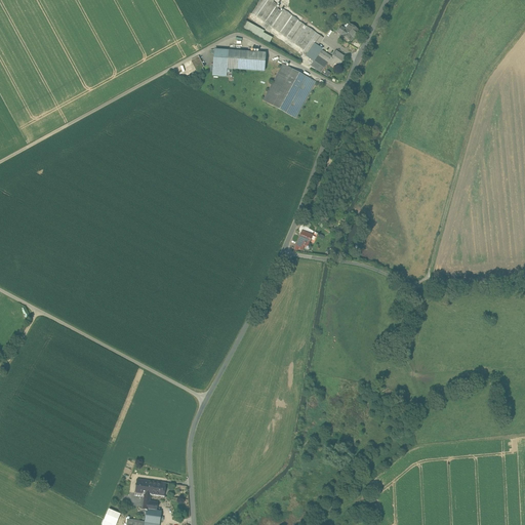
[(268,0),(258,0),(249,13),(255,16),(265,24),(276,8),(278,5),(273,2),(272,3),(268,0)]
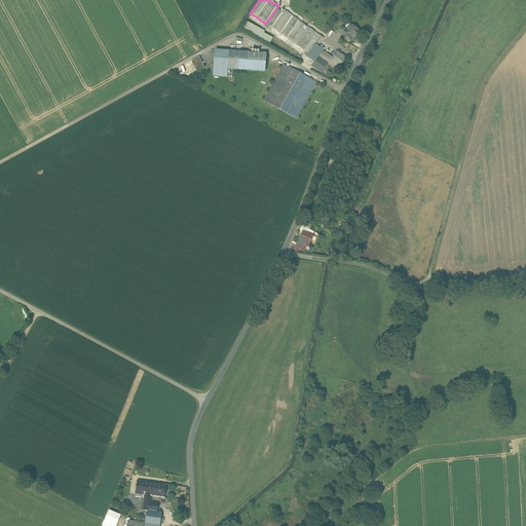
[(323,38),(284,10),(283,12),(276,8),(265,24),(305,51),(303,54),(307,57),(309,54),(311,55),(323,38)]
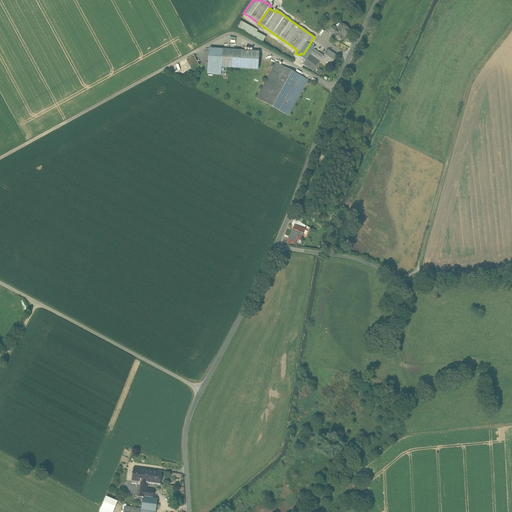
[(257,32),(239,22),(236,28),(262,42),(265,38),(256,33),(257,32)]
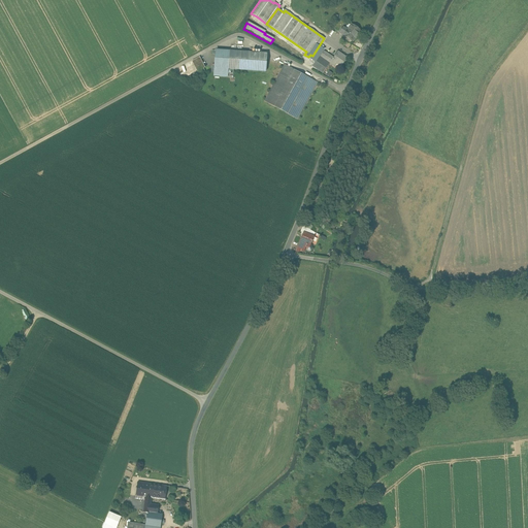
[(352,25),(343,35),(353,41),(360,31),(352,25)]
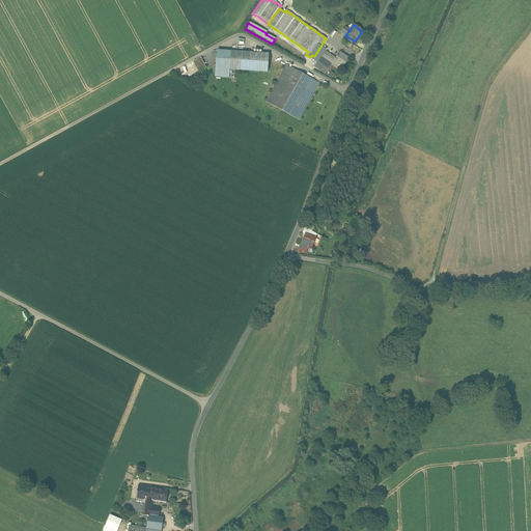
[(269,54),(231,52),(230,70),(268,73),(269,54)]
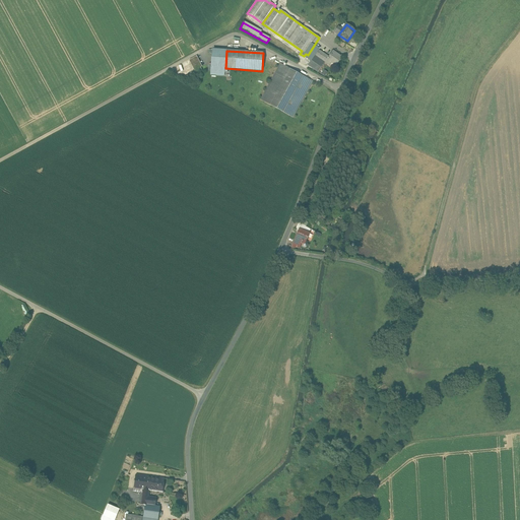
[(341,57),(333,52),(329,58),(322,53),(319,58),(329,65),(331,62),(335,65),(341,57)]
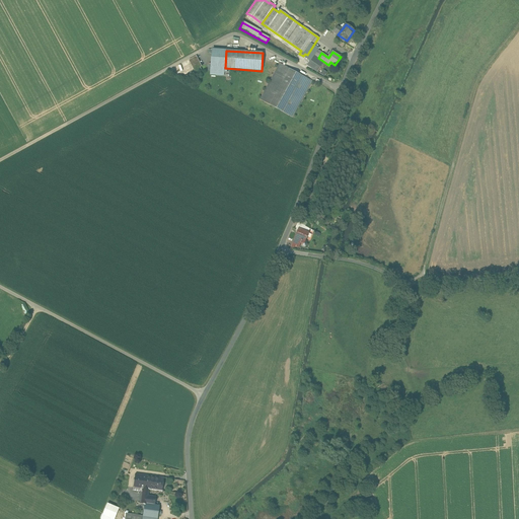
[(196,73),(203,69),(196,56),(189,59),(196,73)]
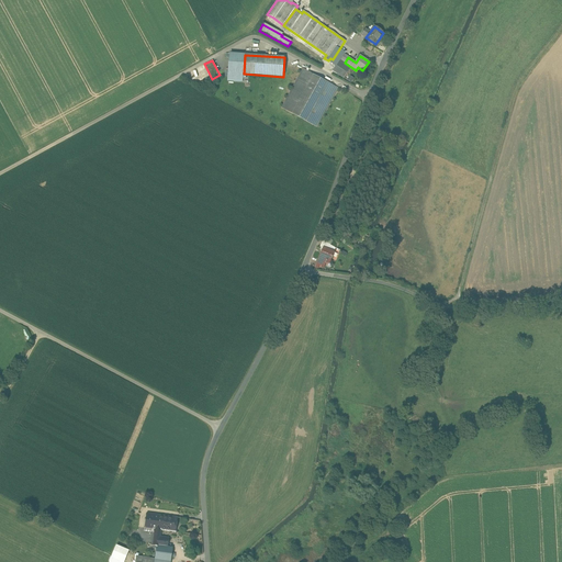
[(349,70),(338,62),(333,69),(345,77),(349,70)]
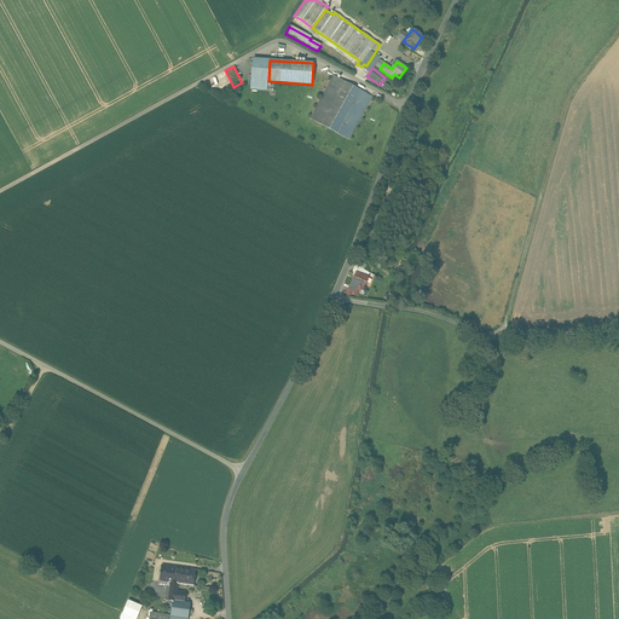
[(334,76),(311,120),(322,126),(322,125),(346,82),(334,76)]
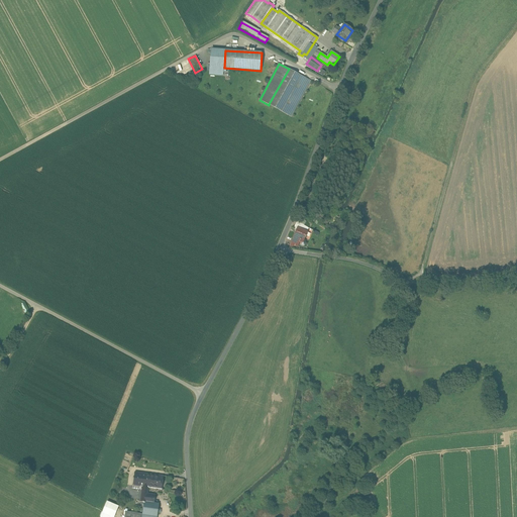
[(289,69),(269,104),(282,111),(301,76),(289,69)]
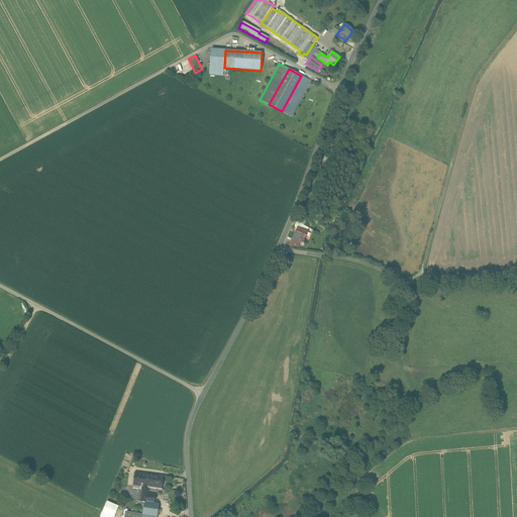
[(282,111),(291,117),(311,81),(301,76),(282,111)]
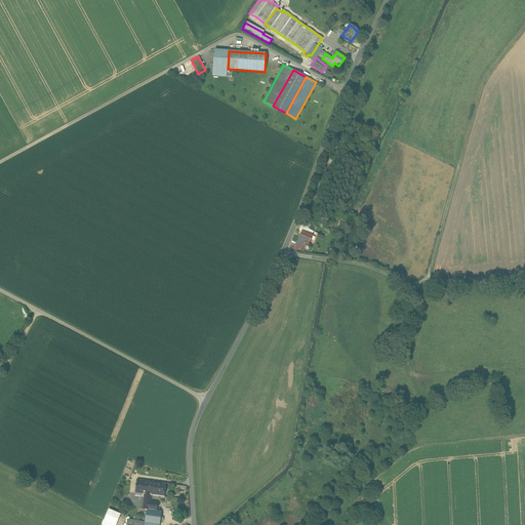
[(310,230),(301,225),(298,230),(303,232),(308,234),(310,230)]
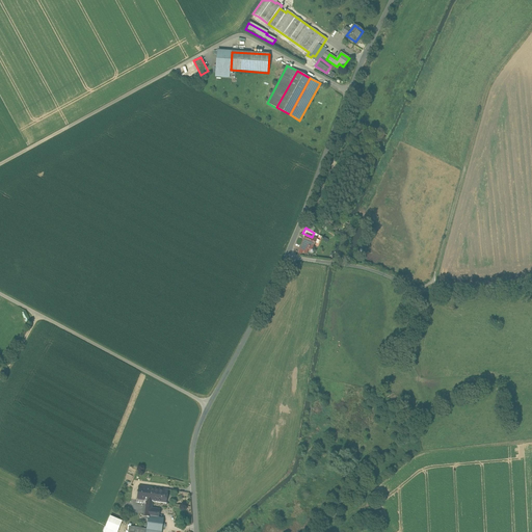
[(312,237),(307,235),(298,254),(301,255),(303,250),(304,250),(303,253),(304,254),(307,254),(309,248),(312,249),(317,239),(312,237)]
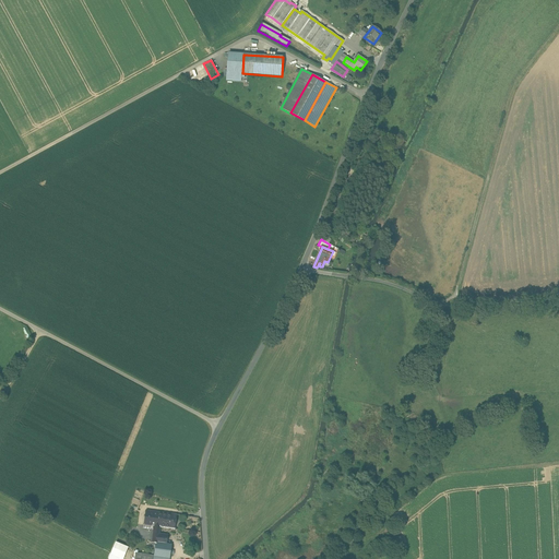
[(154,526),(157,526),(159,512),(146,511),(144,524),(154,526)]
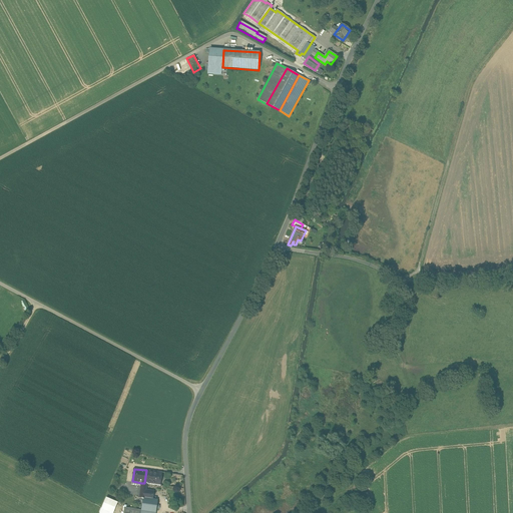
[(146,470),(144,483),(147,483),(160,485),(161,472),(146,470)]
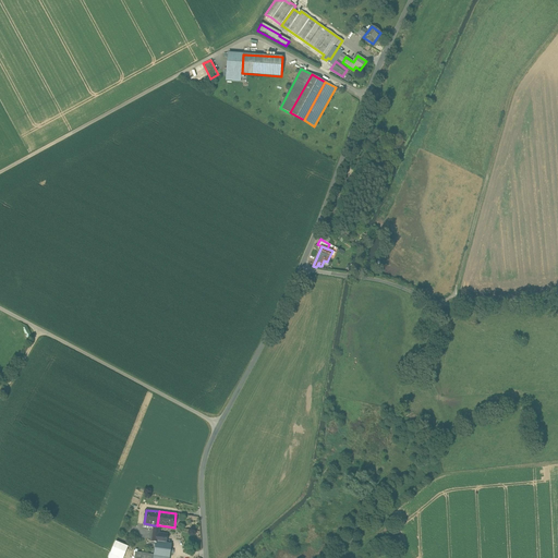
[(168,534),(159,533),(158,542),(167,543),(168,534)]
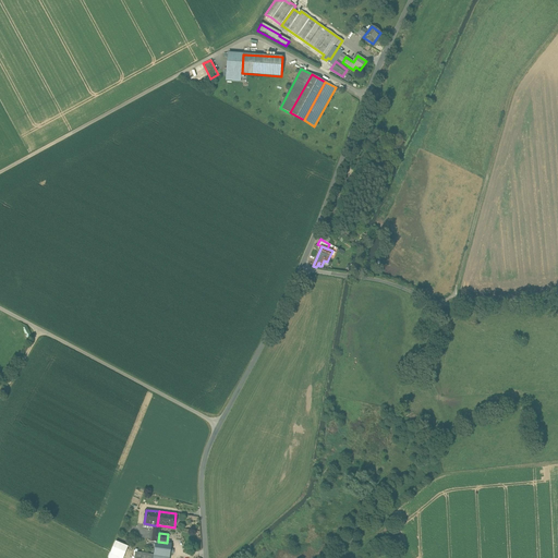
[(158,542),(156,542),(154,555),(170,557),(172,544),(167,543),(158,542)]
